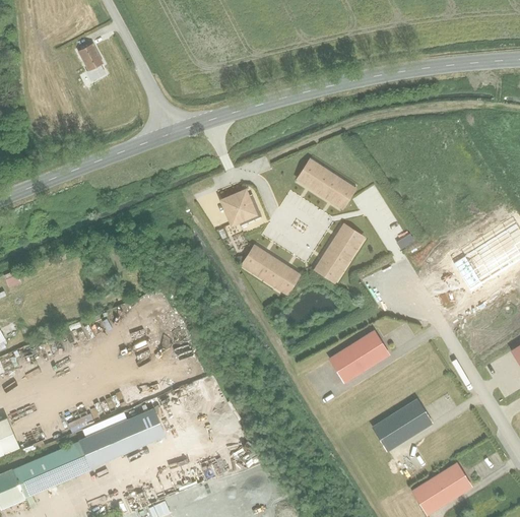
[(81,51),(91,73),(106,65),(93,44),(81,51)]
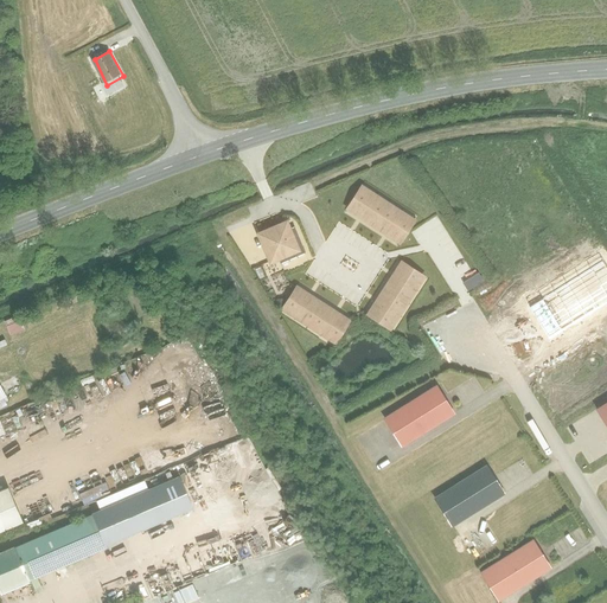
[(345,209),(400,245),(416,219),(363,185),(345,209)]
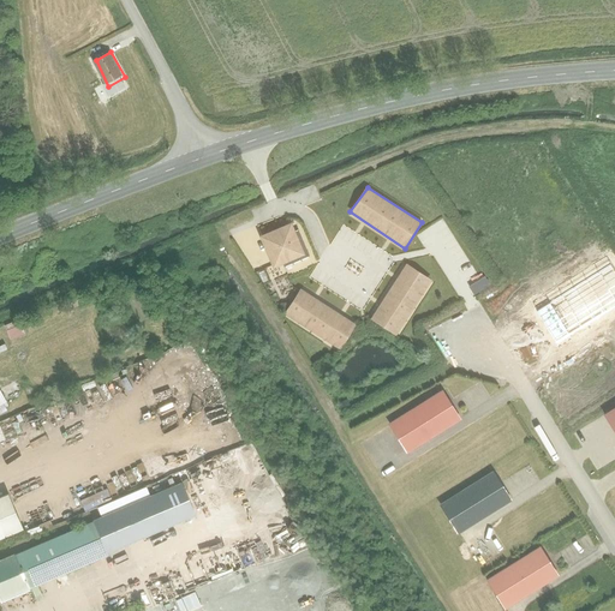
[(258,238),(273,267),(305,253),(290,222),(258,238)]
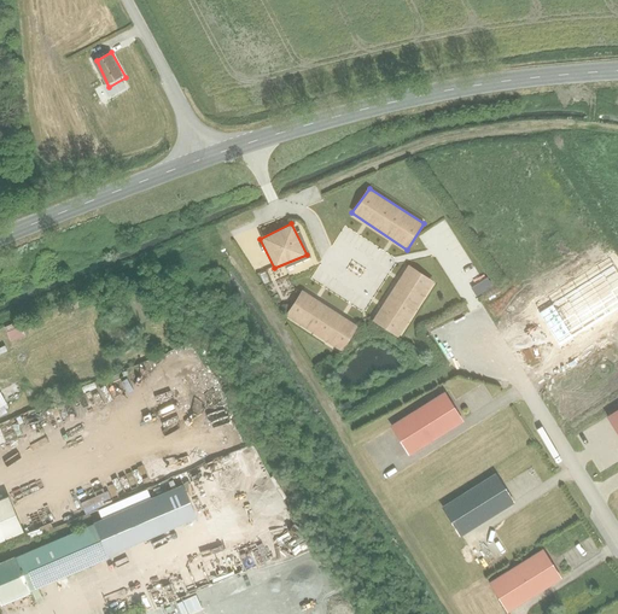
[(406,265),(371,322),(398,339),(435,284),(406,265)]
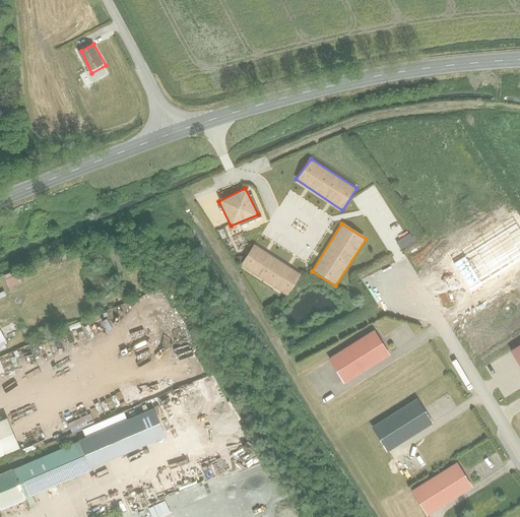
[(400,250),(414,245),(412,237),(397,243),(400,250)]
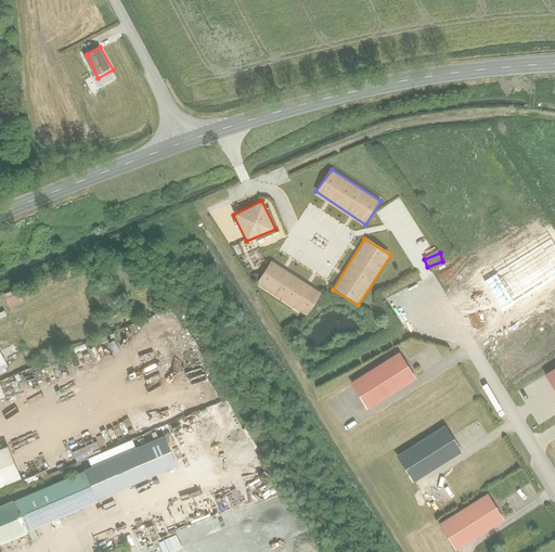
[(253,285),(304,318),(322,292),(270,260),(253,285)]
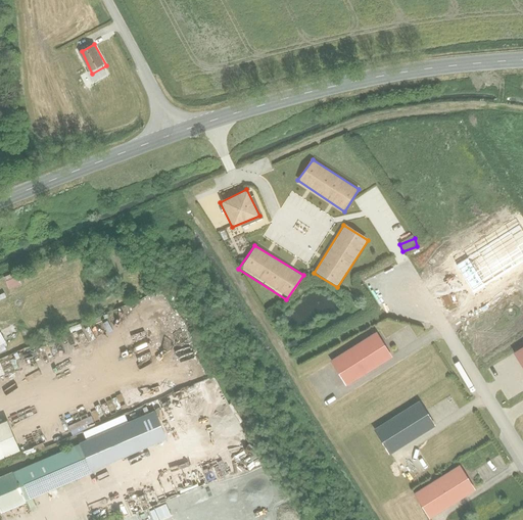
[(5,278),(10,291),(20,287),(15,274),(5,278)]
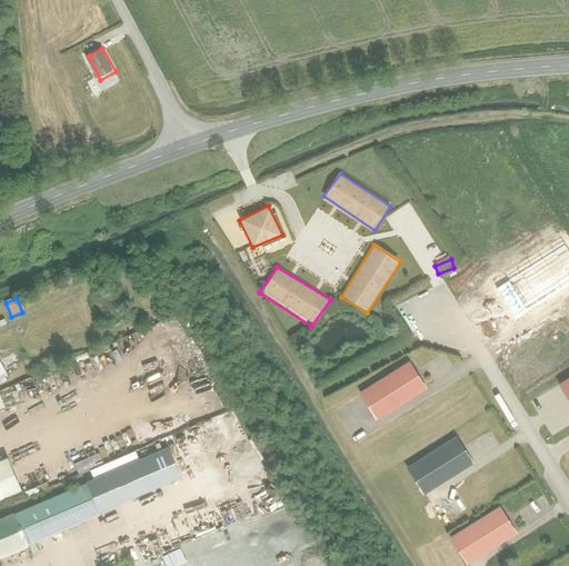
[(359,394),(377,423),(428,389),(410,363),(359,394)]
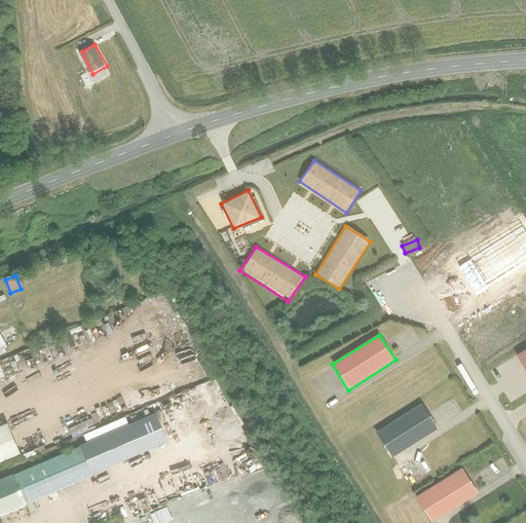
[(525,347),(516,355),(525,370),(525,347)]
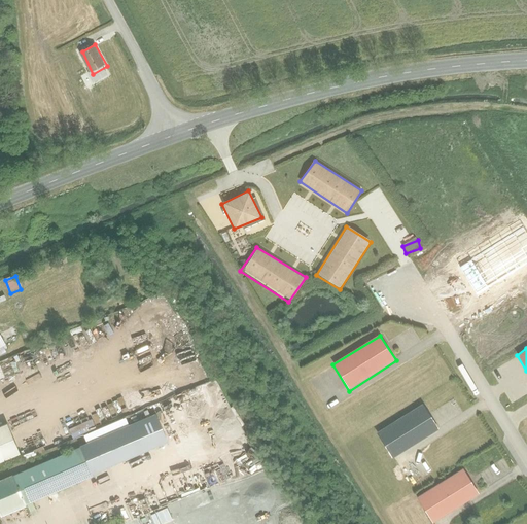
[(0,363),(0,381),(15,375),(9,360),(0,363)]
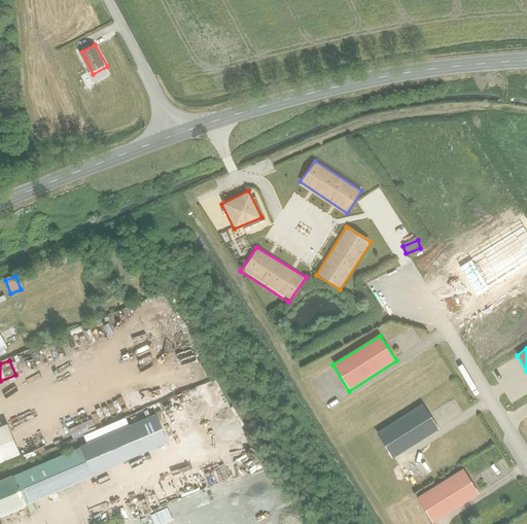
[(422,405),(376,433),(392,459),(438,430),(422,405)]
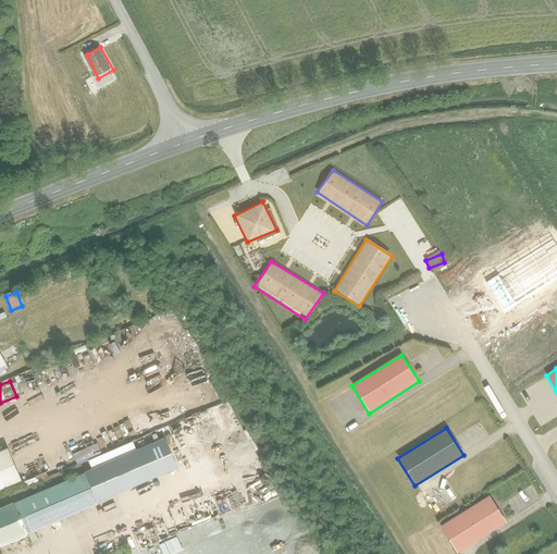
[(164,439),(84,471),(96,500),(176,467),(164,439)]
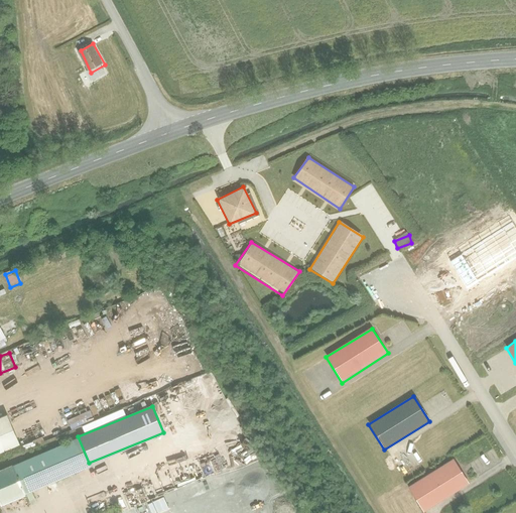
[(5,414),(0,416),(0,451),(17,444),(5,414)]
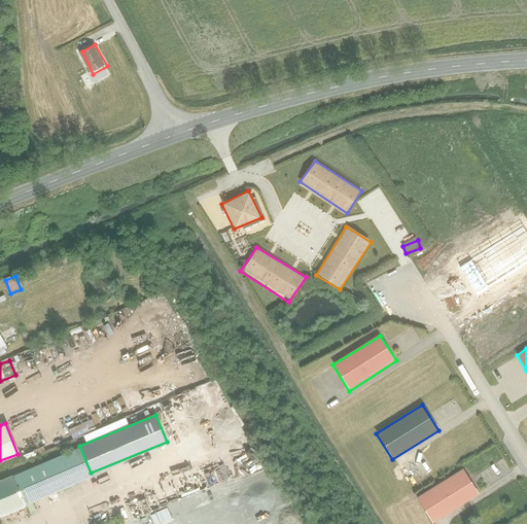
[(0,480),(0,515),(1,517),(93,477),(91,473),(79,446),(0,480)]
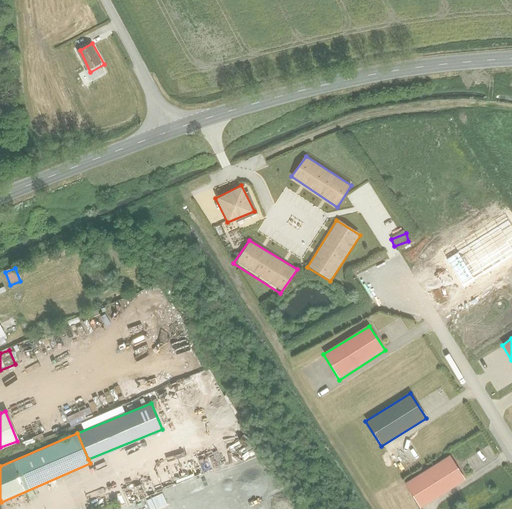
[(449,454),(402,484),(417,508),(421,508),(466,480),(449,454)]
